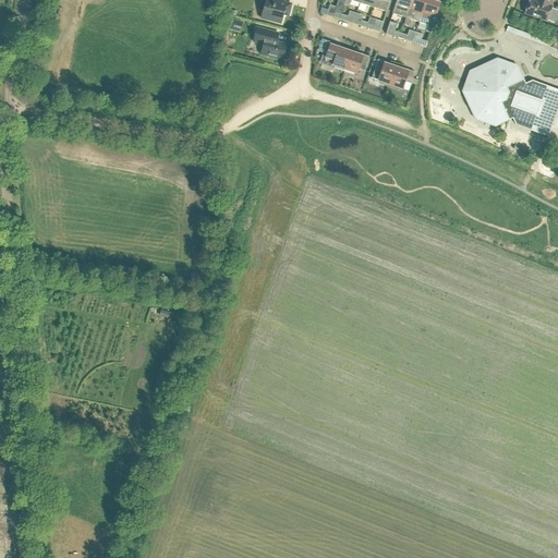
[(289,13),(291,4),(273,0),(262,0),(259,10),(263,11),(261,19),(280,24),(283,12),(289,13)]
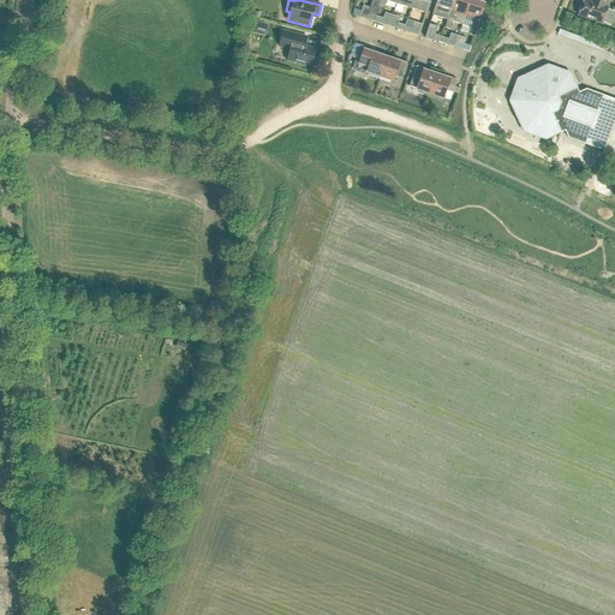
[(372,0),(370,7),(370,9),(368,15),(369,15),(376,17),(380,6),(381,0),(372,0)]
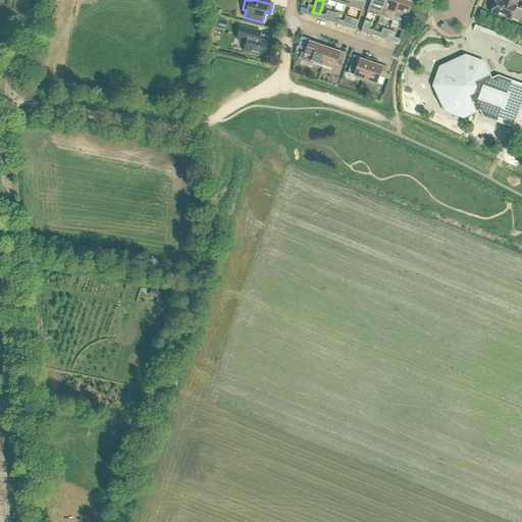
[(350,0),(348,7),(361,11),(364,0),(350,0)]
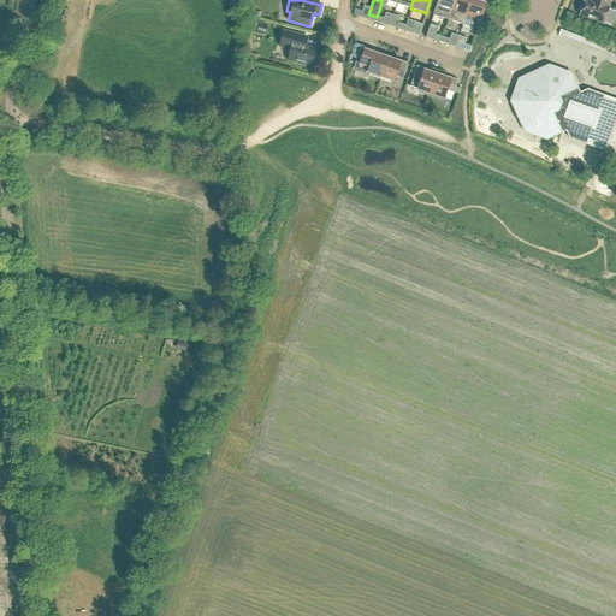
[(448,21),(454,0),(437,0),(433,16),(448,21)]
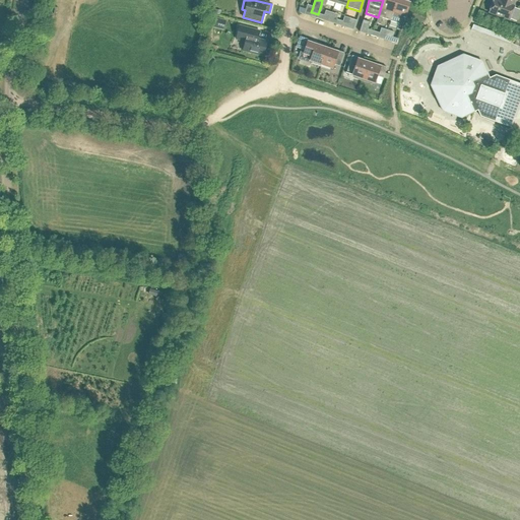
[(383,0),(378,17),(376,23),(380,24),(382,18),(390,21),(396,0),(383,0)]
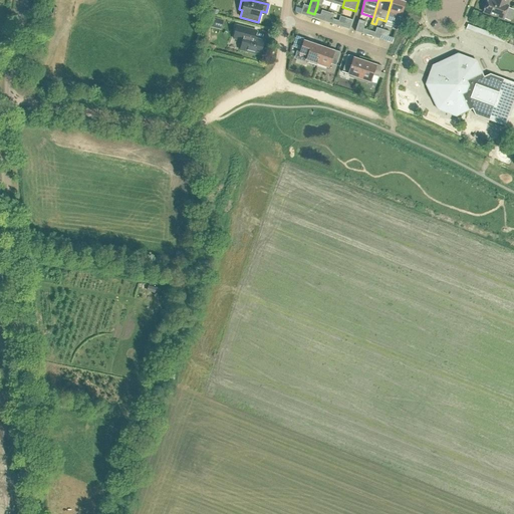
[(392,0),(386,21),(394,23),(392,29),(396,31),(405,4),(404,4),(405,2),(399,1),(398,2),(392,0)]
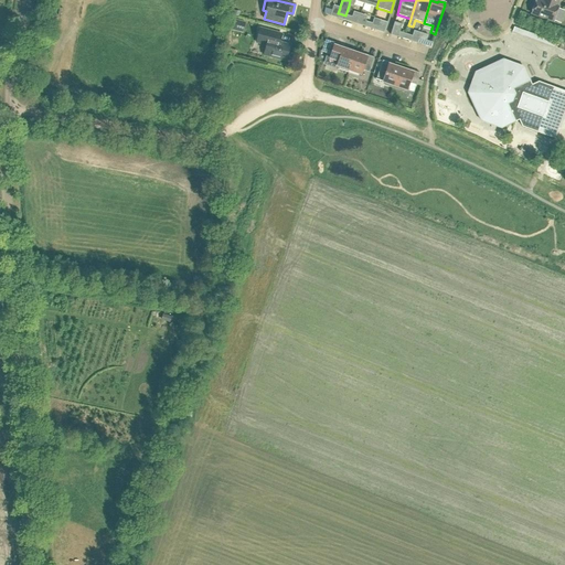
[(556,7),(557,0),(543,0),(542,2),(537,0),(535,0),(531,14),(553,22),(558,8),(556,7)]
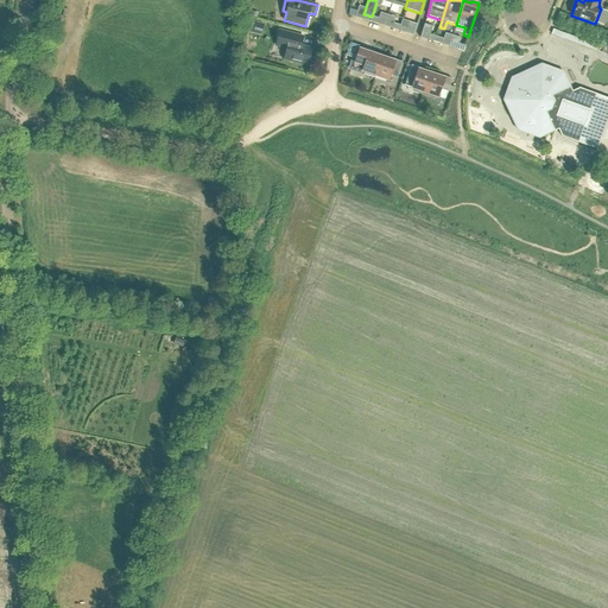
[(264,24),(255,21),(249,20),(247,30),(261,33),(264,24)]
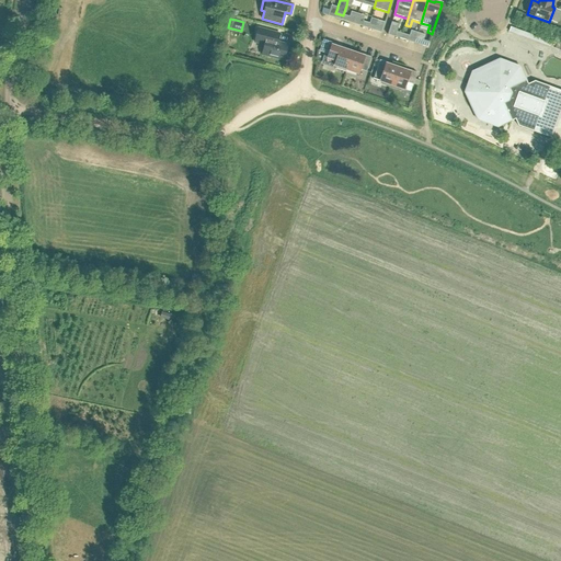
[(262,55),(284,60),(287,45),(277,43),(279,34),(258,29),(254,43),(264,45),(262,55)]
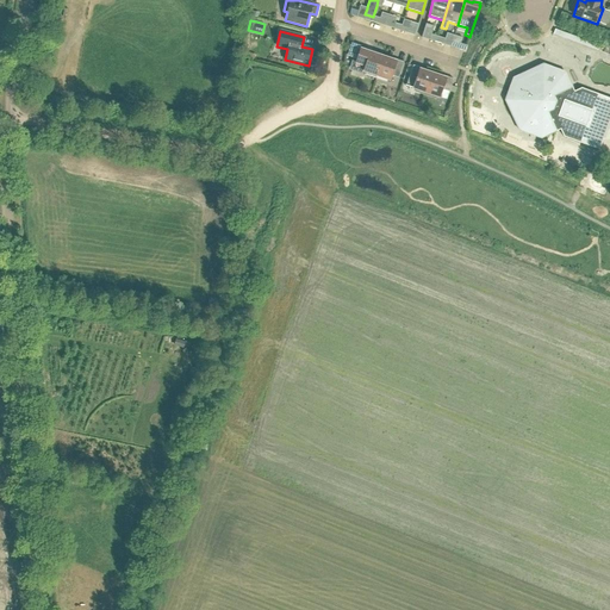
[(243,43),(244,37),(234,33),(231,39),(243,43)]
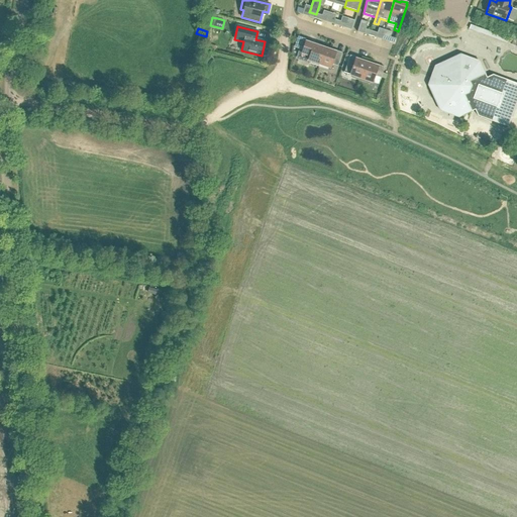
[(289,32),(289,46),(303,46),(303,32),(289,32)]
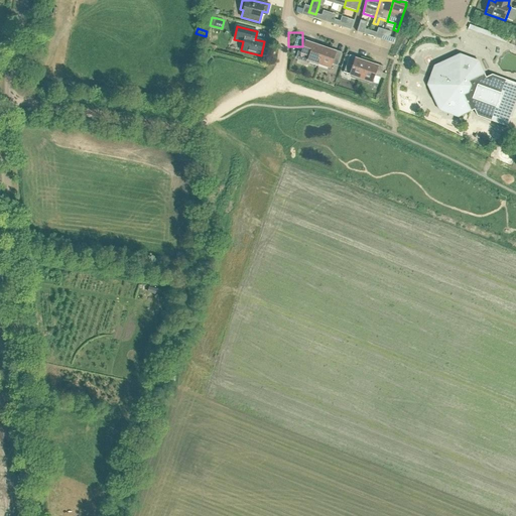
[(309,63),(317,67),(324,49),(312,45),(313,43),(305,40),(299,57),(298,56),(298,57),(309,61),(309,63)]
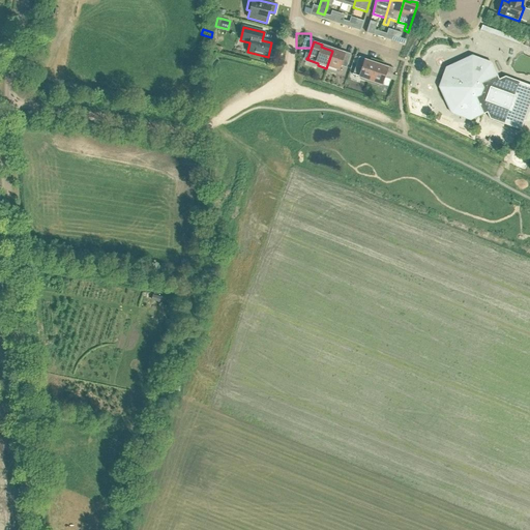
[(332,51),(326,68),(335,71),(336,68),(340,70),(340,69),(339,69),(340,66),(346,68),(351,55),(350,54),(350,56),(332,51)]
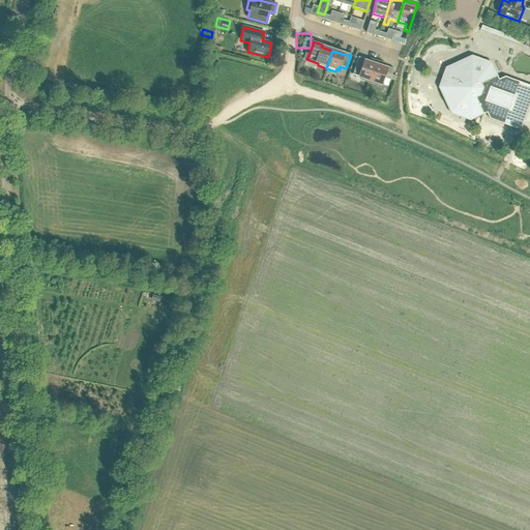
[(490,119),(504,124),(521,130),(524,121),(525,122),(529,112),(529,86),(505,77),(498,80),(491,63),(472,56),(446,68),(439,88),(450,113),(470,120),(487,113),(490,119)]
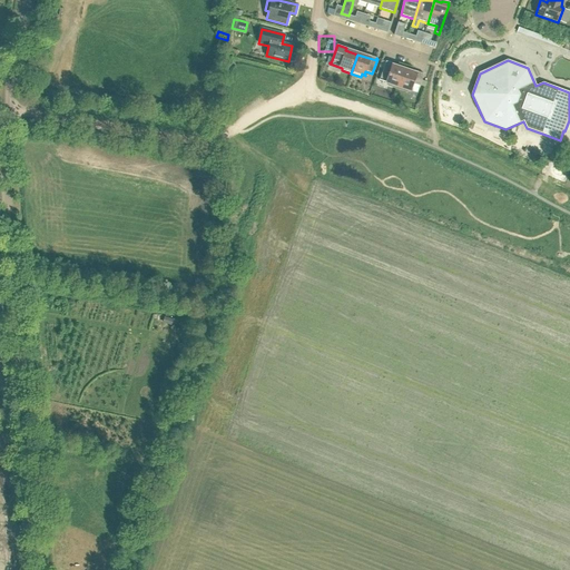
[(387,86),(397,89),(404,70),(392,66),(392,64),(385,61),(385,62),(383,69),(380,80),(379,79),(377,80),(389,84),(387,86)]
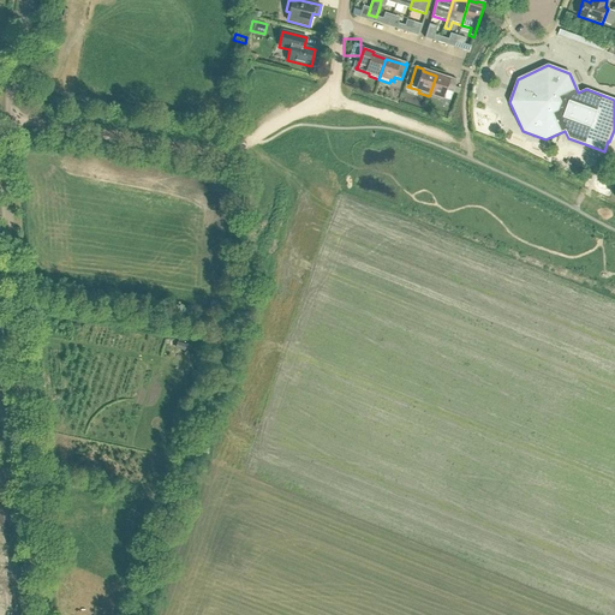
[(436,76),(429,96),(439,100),(440,97),(445,99),(443,97),(445,94),(452,96),(457,81),(455,82),(436,76)]
